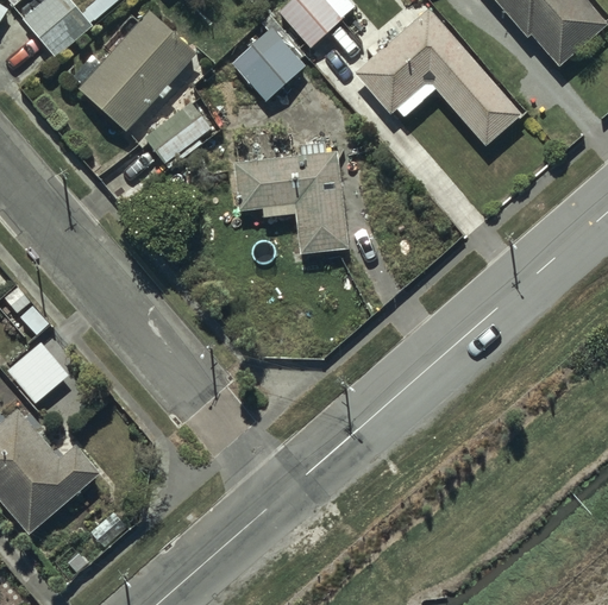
[(94,0),(82,11),(73,0),(44,0),(23,19),(56,56),(119,0),(94,0)]
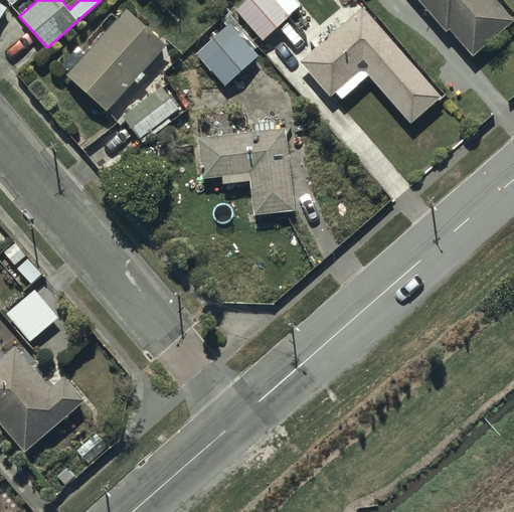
[(246,0),(235,9),(263,39),(300,6),(295,0),(246,0)]
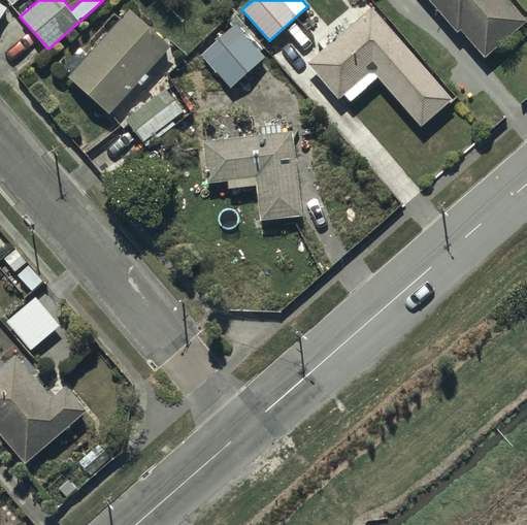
[(429,0),(457,32),(460,29),(485,58),(526,22),(526,20),(508,0),(429,0)]
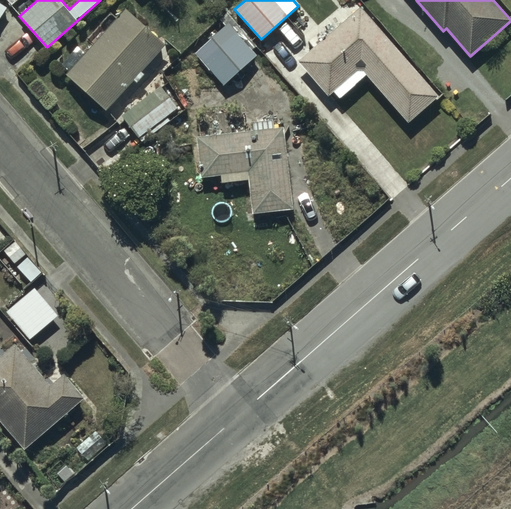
[(438,96),(360,7),(298,61),(328,95),(333,91),(339,98),(365,75),(408,123),(438,96)]
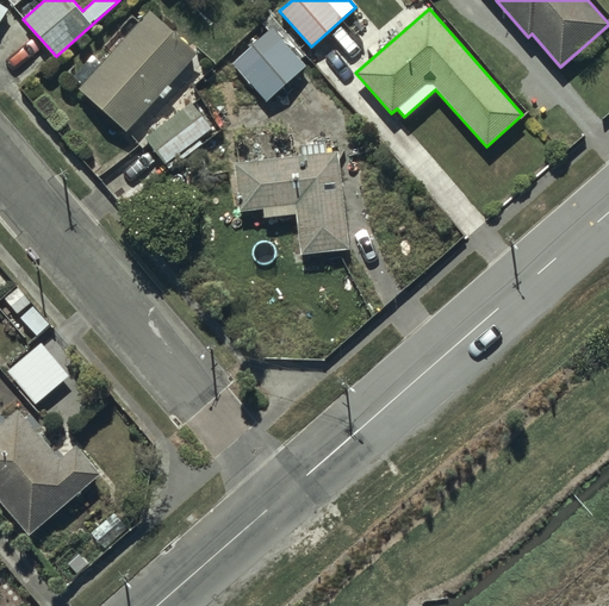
[(194,52),(147,11),(78,88),(125,130),(194,52)]
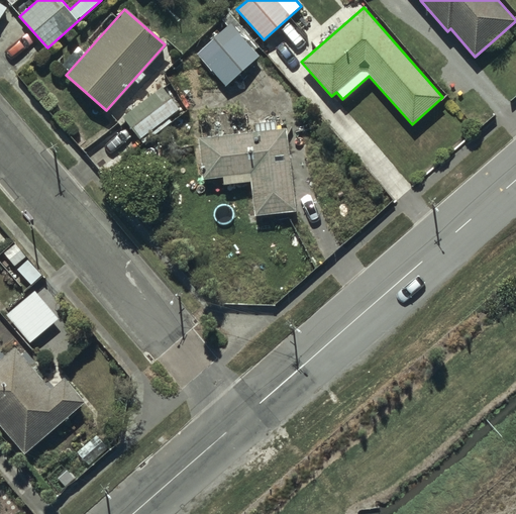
[(230,22),(195,52),(225,86),(260,57),(230,22)]
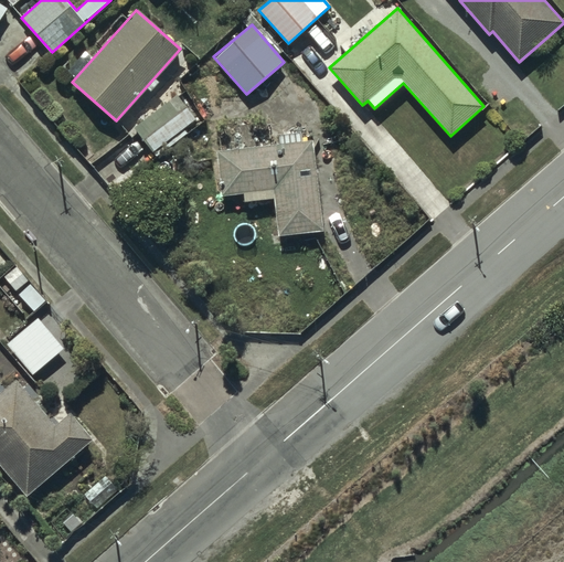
[(177,93),(134,126),(158,157),(188,133),(184,127),(197,117),(177,93)]
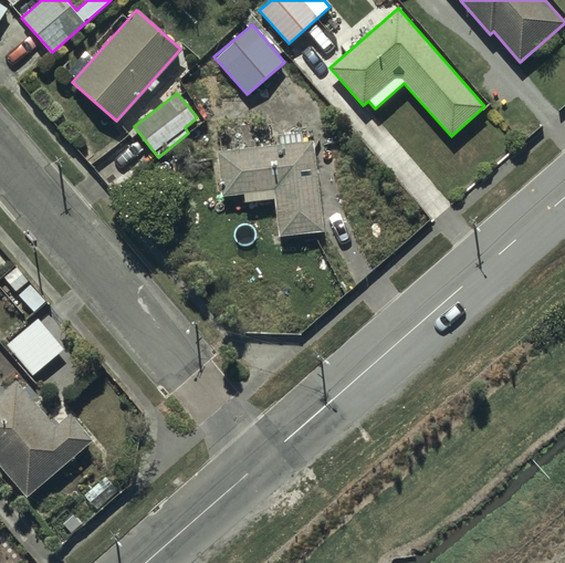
[(323,229),(312,141),(303,142),(302,131),(275,134),(276,144),(216,152),(221,195),(243,191),(244,201),(274,197),(279,235),(323,229)]
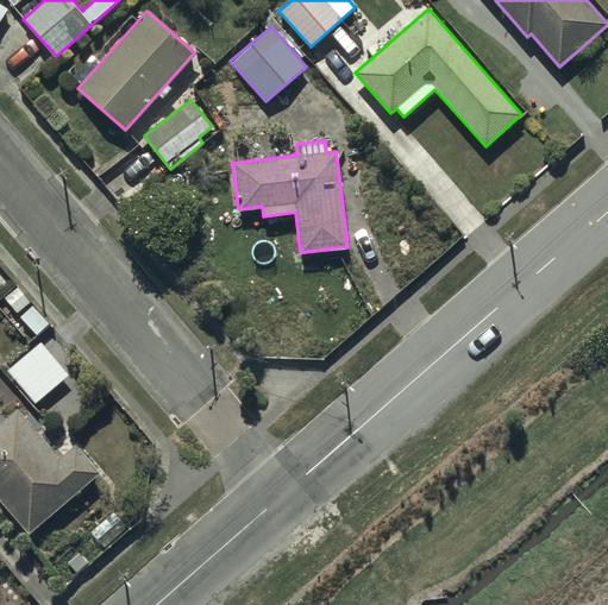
[(7,370),(35,402),(68,375),(41,342),(7,370)]
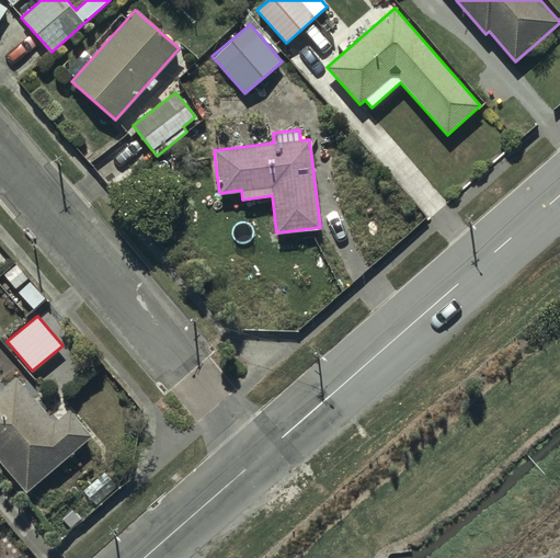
[(16,375),(0,388),(0,462),(25,491),(92,436),(69,409),(55,421),(16,375)]
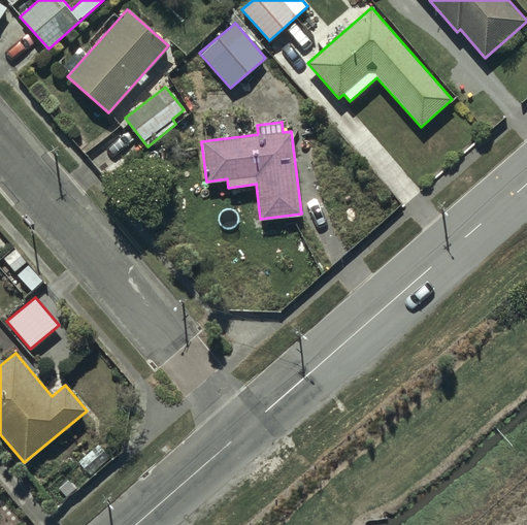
All buildings are outlined.
